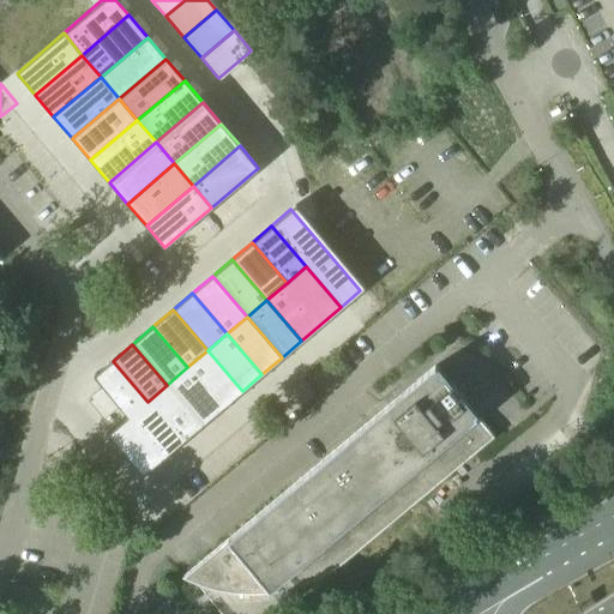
[(208,350),(187,367),(222,408),(242,391),(208,350)]
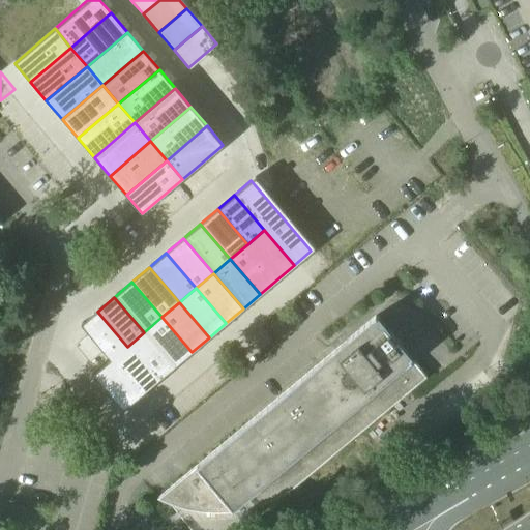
[(97,312),(80,326),(87,335),(99,350),(110,361),(127,347),(97,312)]
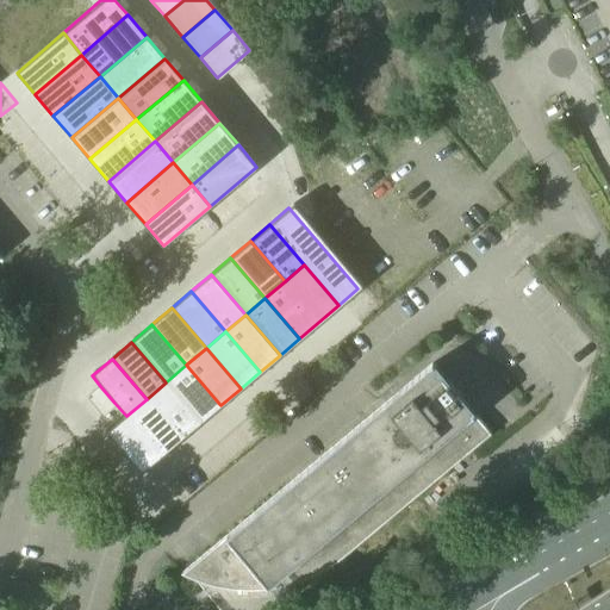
[(182,574),(195,580),(198,582),(201,583),(215,586),(232,590),(249,591),(267,590),(279,587),(293,584),(309,578),(325,571),(347,555),(353,551),(491,434),(491,433),(481,422),(475,415),(473,412),(475,411),(437,365),(435,366),(433,363),(419,375),(418,374),(417,374),(416,374),(415,374),(414,374),(412,374),(412,375),(411,375),(411,377),(410,378),(410,379),(410,380),(411,381),(411,383),(181,574),(182,574)]
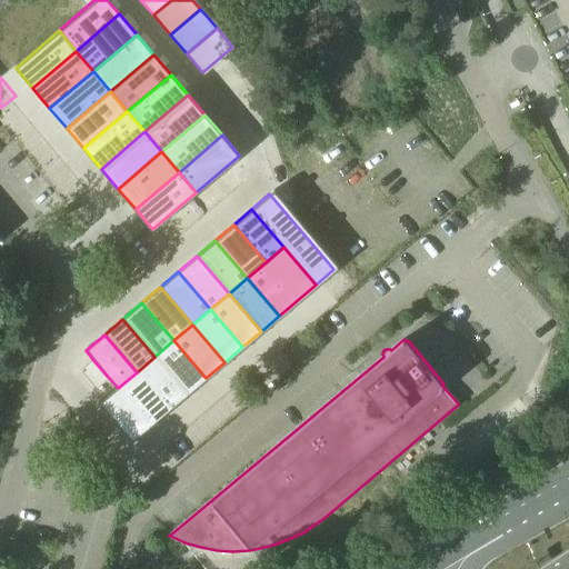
[(173,340),(155,357),(187,395),(206,378),(173,340)]
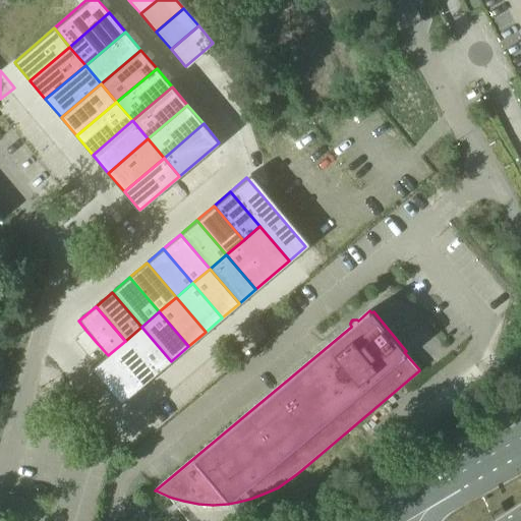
[(141,327),(125,341),(155,375),(171,361),(141,327)]
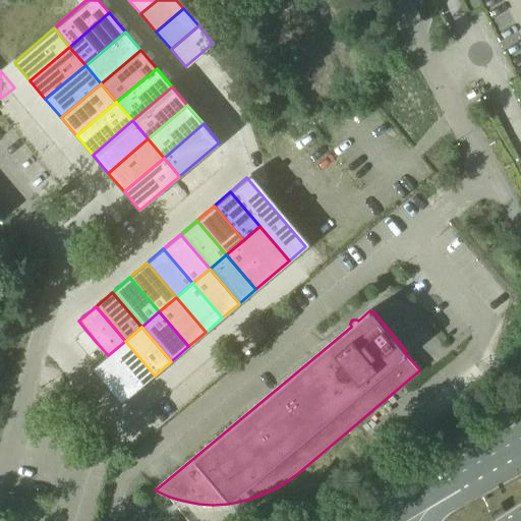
[(85,330),(76,338),(88,352),(98,344),(85,330)]
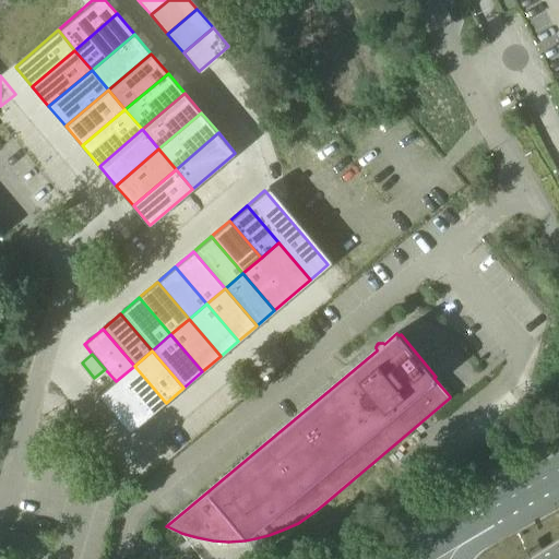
[(134,366),(116,381),(147,418),(166,403),(134,366)]
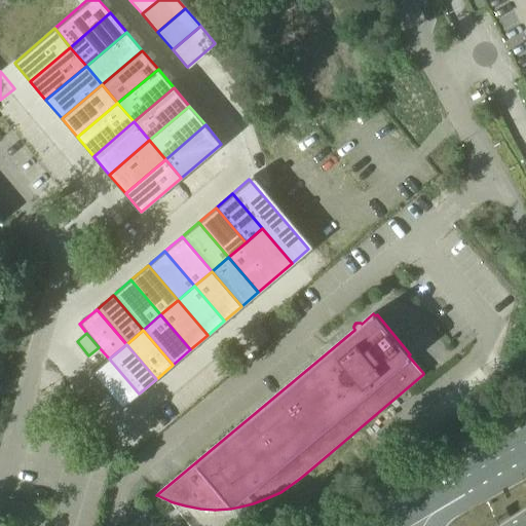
[(109,359),(91,374),(120,409),(139,393),(109,359)]
